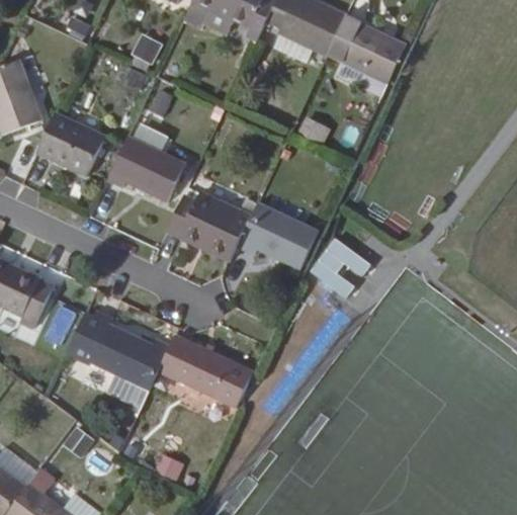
[(192,0),(184,17),(199,24),(202,18),(208,4),(232,15),(249,23),(244,32),(258,38),(261,33),(267,19),(282,26),(279,33),(282,34),(315,51),(327,56),(325,61),(340,69),(343,64),(388,84),(408,43),(319,0),(192,0)]
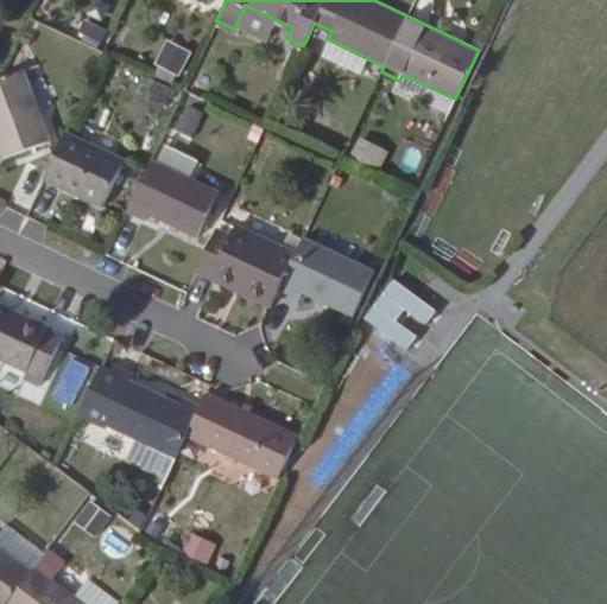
[(245,5),(238,21),(264,33),(272,18),(245,5)]
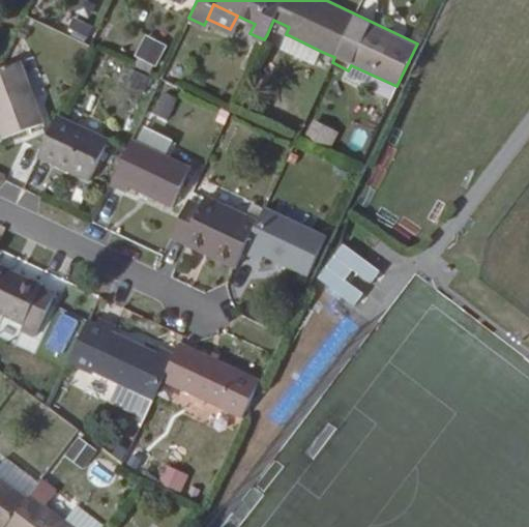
[(65,28),(87,35),(92,21),(70,13),(65,28)]
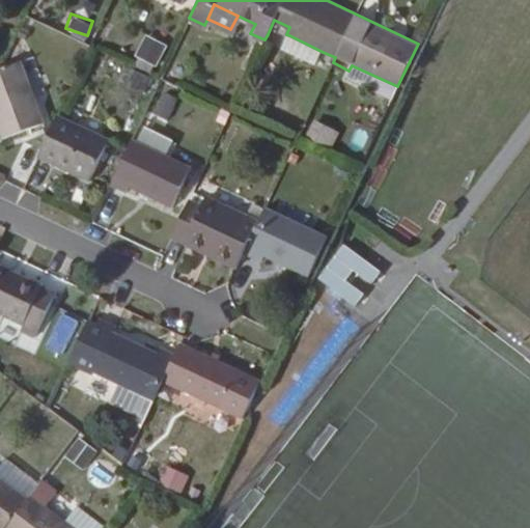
[(143,32),(133,54),(155,64),(165,43),(143,32)]
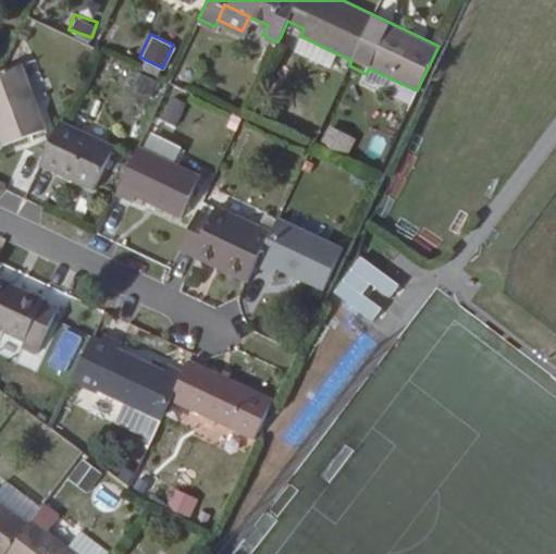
[(338,54),(304,37),(296,51),(332,69),(338,54)]
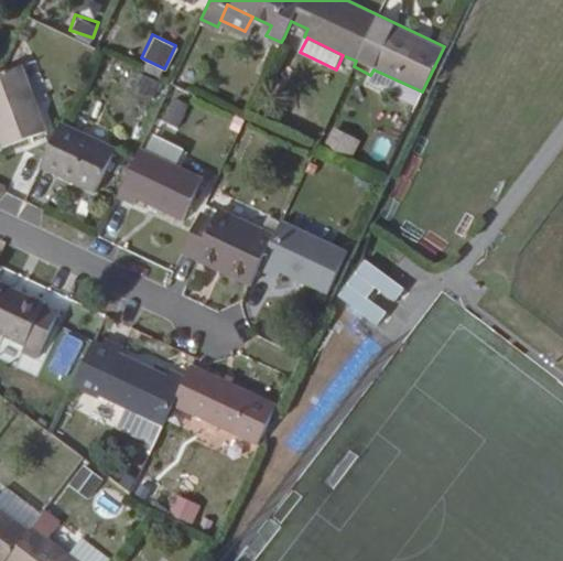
[(55,123),(21,58),(0,69),(0,123),(12,147),(55,123)]
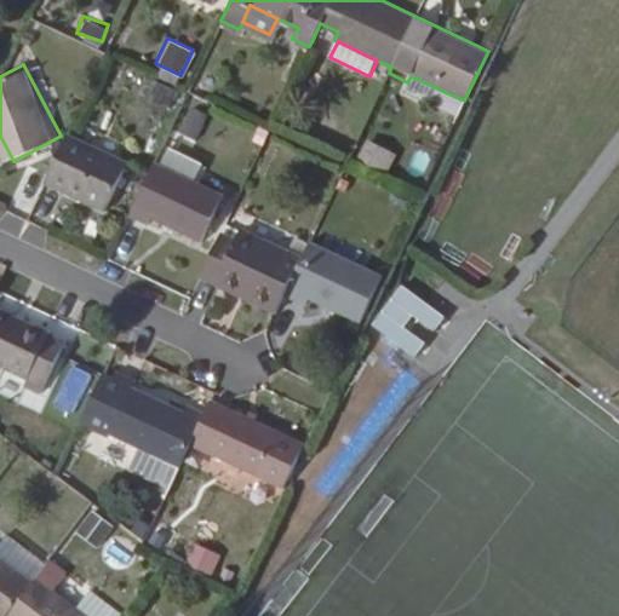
[(459,113),(464,101),(434,87),(427,98),(459,113)]
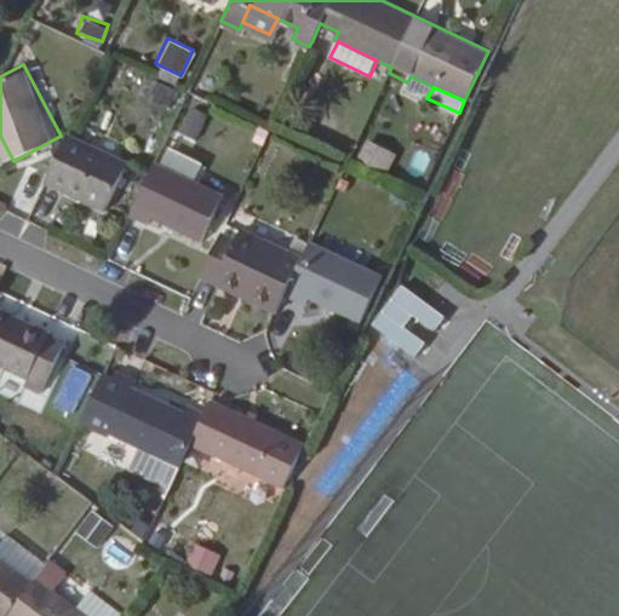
[(188,103),(177,132),(194,138),(205,109),(188,103)]
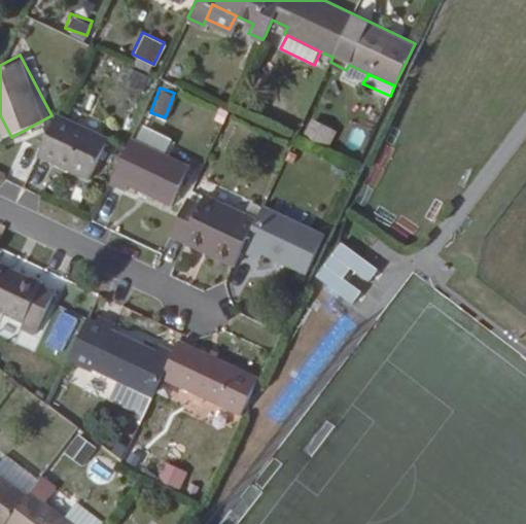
[(57,115),(37,156),(91,181),(110,139),(57,115)]
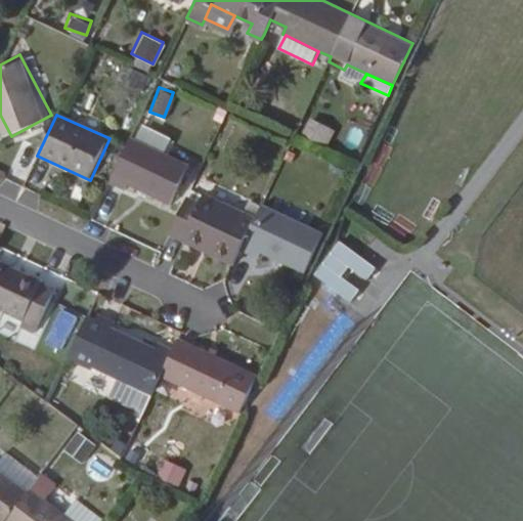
[(327,142),(333,127),(307,116),(300,132),(327,142)]
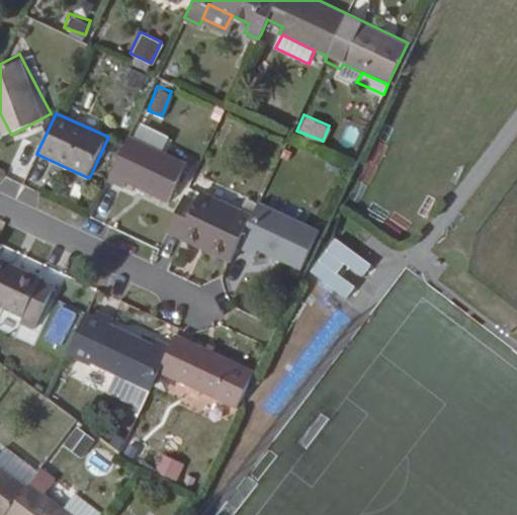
[(186,161),(128,134),(106,181),(122,188),(125,182),(167,201),(186,161)]
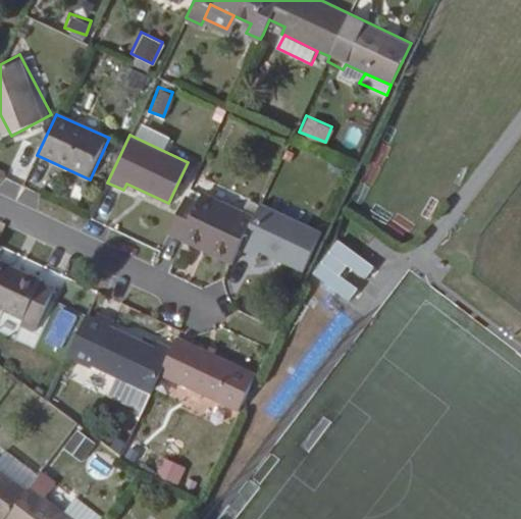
[(253,217),(201,194),(197,202),(187,197),(169,234),(181,240),(185,231),(209,243),(206,250),(231,262),(238,249),(253,217)]
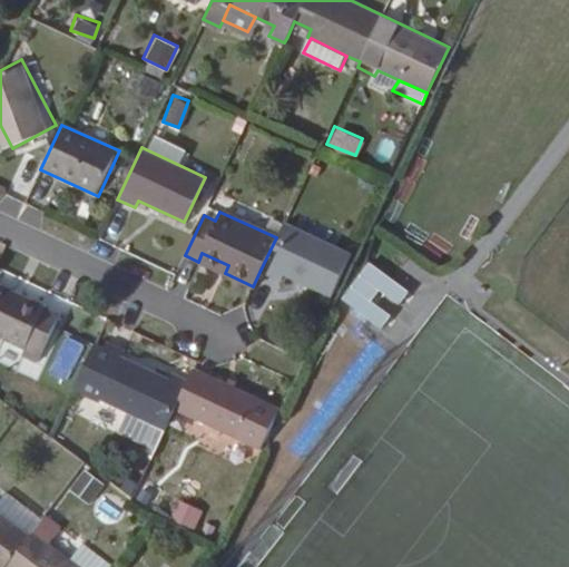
[(331,295),(351,254),(284,222),(276,237),(260,272),(283,282),(285,276),(331,295)]
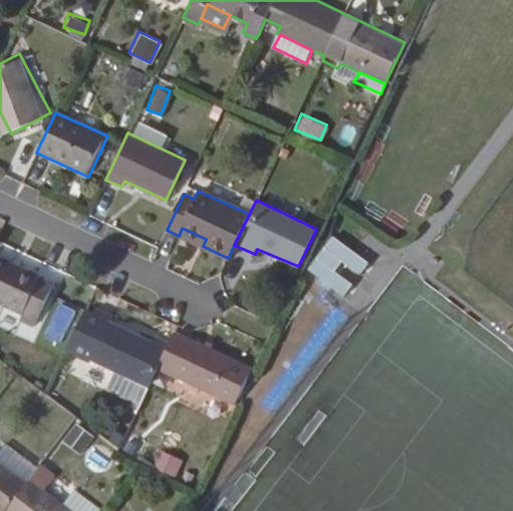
[(206,239),(182,228),(179,236),(203,246),(206,239)]
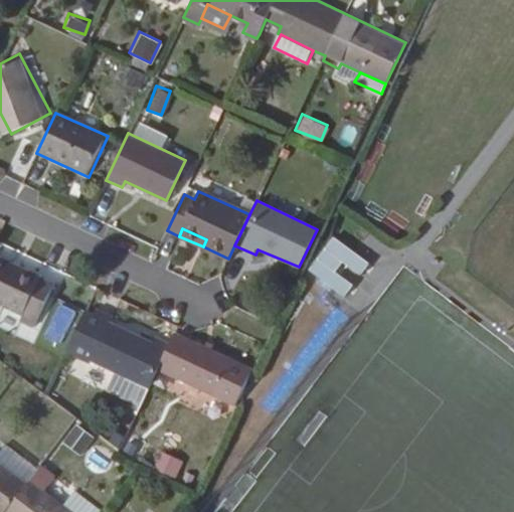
[(327,281),(348,298),(377,263),(356,245),(327,281)]
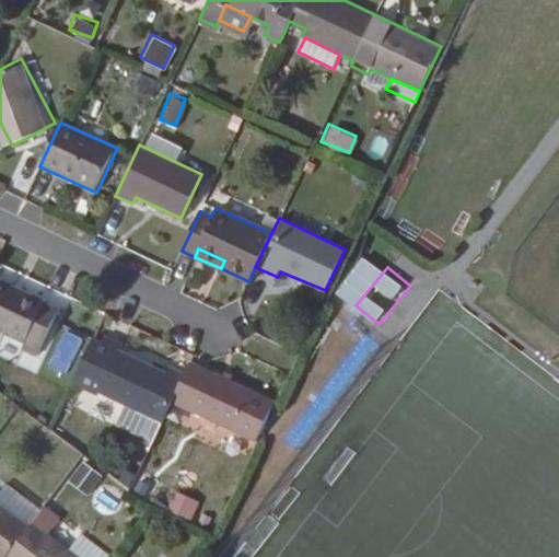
[(0,329),(39,348),(59,304),(0,277),(0,329)]
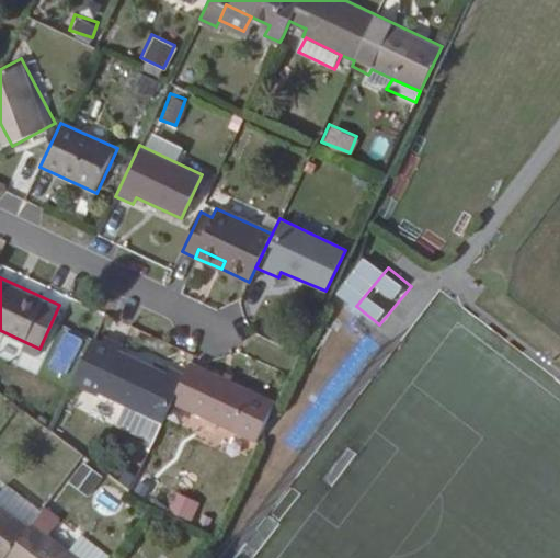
[(103,333),(99,341),(120,351),(123,343),(103,333)]
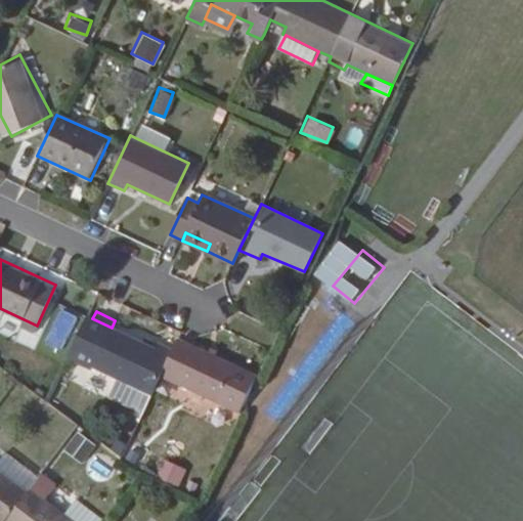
[(255,375),(176,337),(171,348),(156,340),(151,346),(112,328),(92,318),(85,314),(66,355),(116,379),(149,395),(160,373),(237,409),(255,375)]
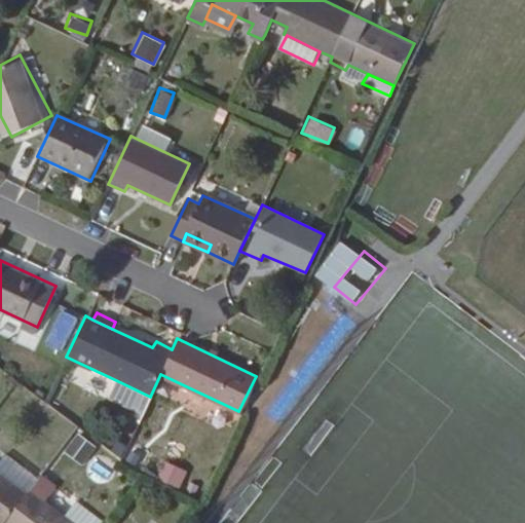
[(141,414),(150,397),(116,380),(108,399),(141,414)]
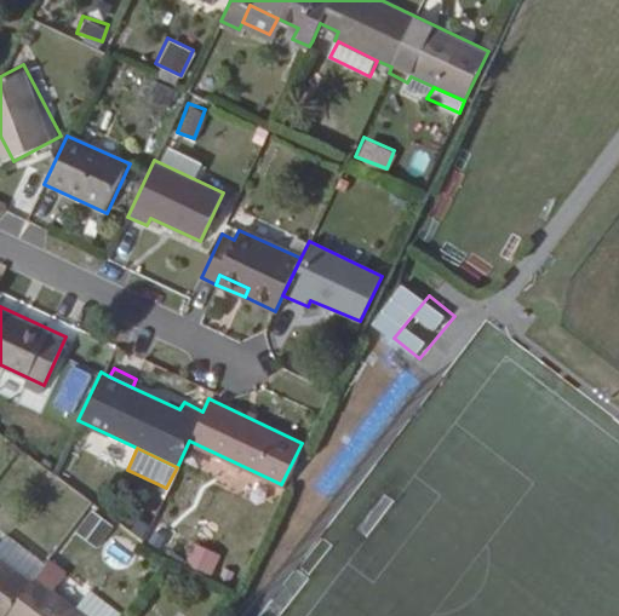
[(164,551),(173,531),(154,520),(143,540),(164,551)]
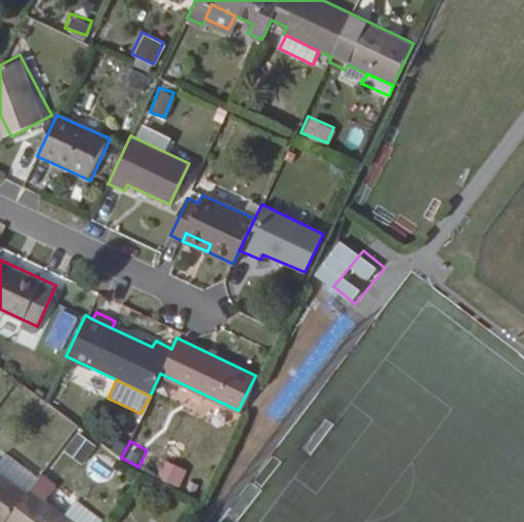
[(0,474),(27,494),(29,490),(39,479),(5,452),(0,458),(0,474)]
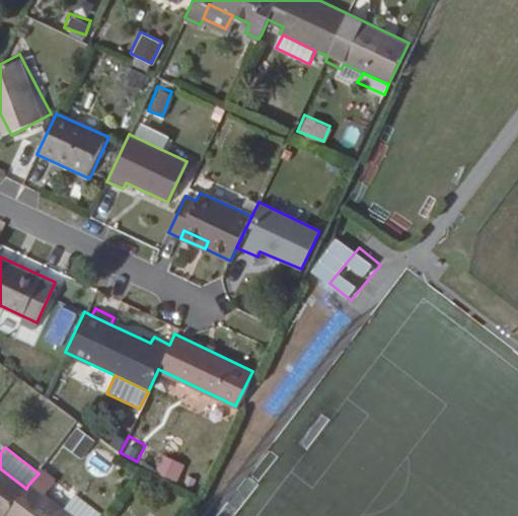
[(152,469),(174,481),(182,462),(161,452),(152,469)]
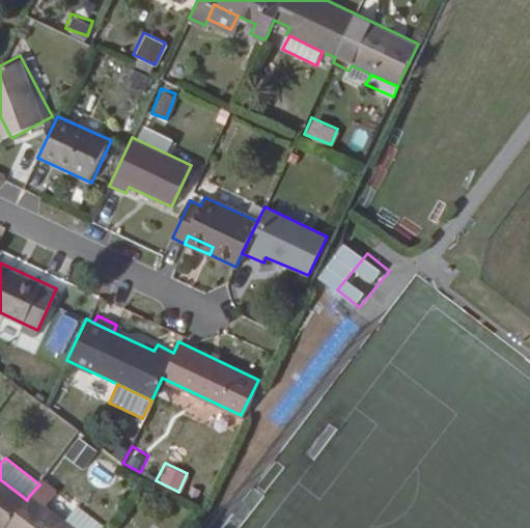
[(0,527),(4,527),(27,500),(0,479),(0,527)]
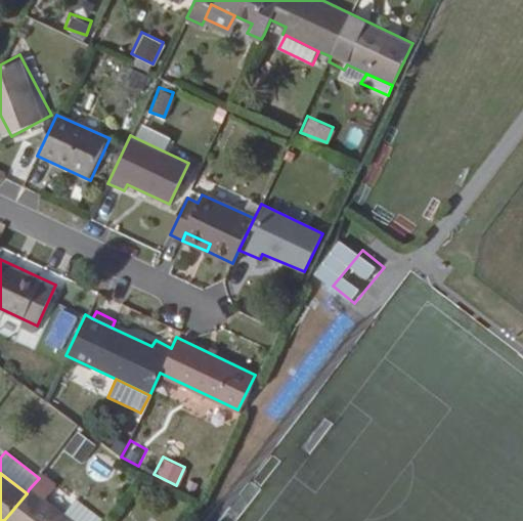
[(70,520),(66,518),(29,489),(27,493),(4,520),(70,520)]
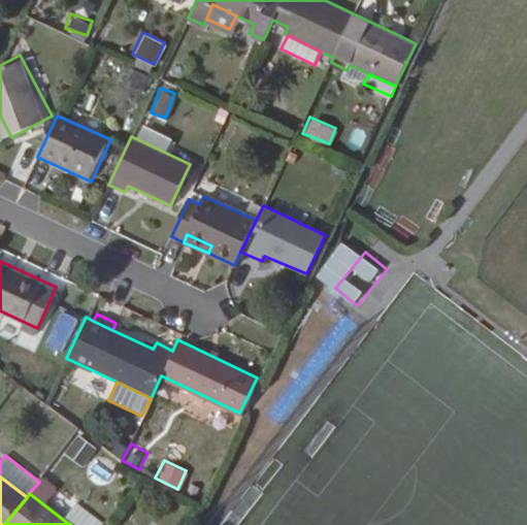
[(66,522),(70,524),(97,524),(75,510),(66,522)]
